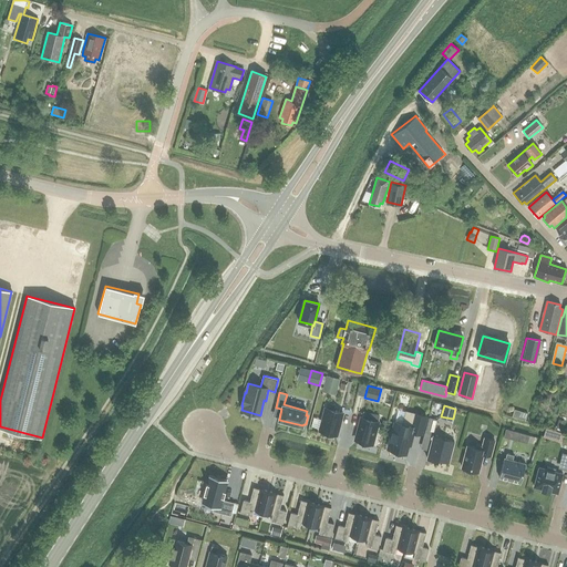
[(339,420),(341,420),(343,413),(326,408),(322,422),(321,422),(319,426),(320,428),(320,430),(334,434),(339,420)]
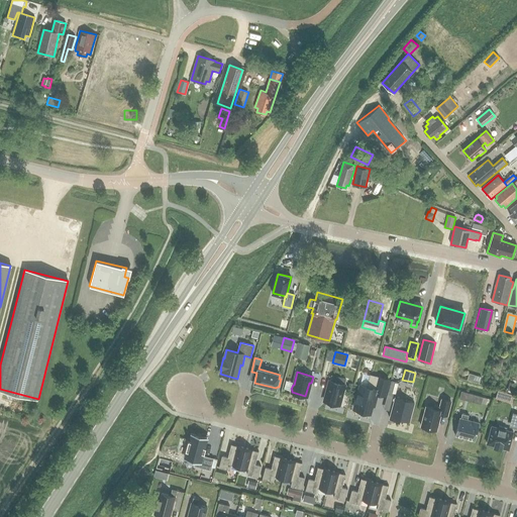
[(360,385),(354,409),(370,413),(372,405),(374,405),(377,394),(385,396),(389,380),(371,375),(367,387),(360,385)]
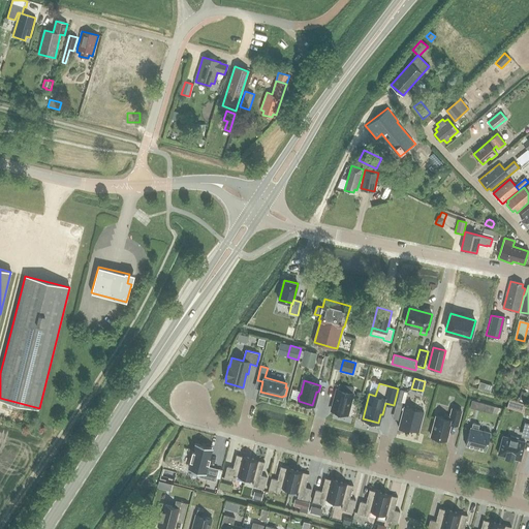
[(335,397),(337,397),(334,410),(347,414),(348,412),(349,411),(350,407),(349,406),(353,394),(337,390),(335,397)]
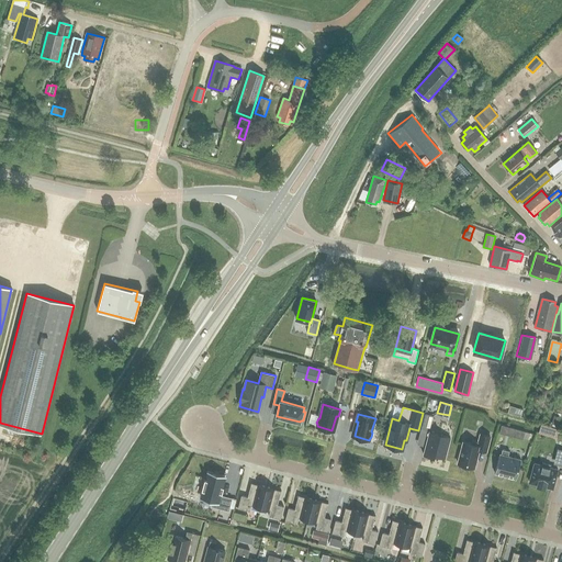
[(423,422),(431,424),(434,416),(425,414),(423,422)]
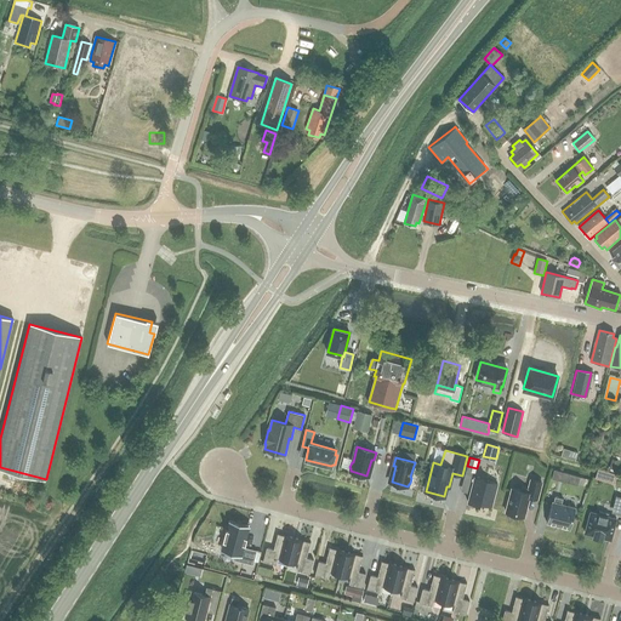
[(611,460),(610,468),(617,471),(620,462),(611,460)]
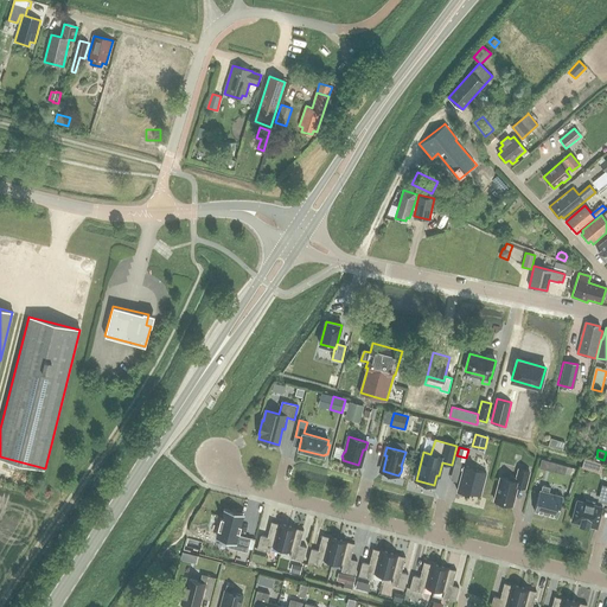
[(582,464),(582,467),(590,470),(592,467),(593,462),(593,461),(585,458),(583,460),(582,464)]
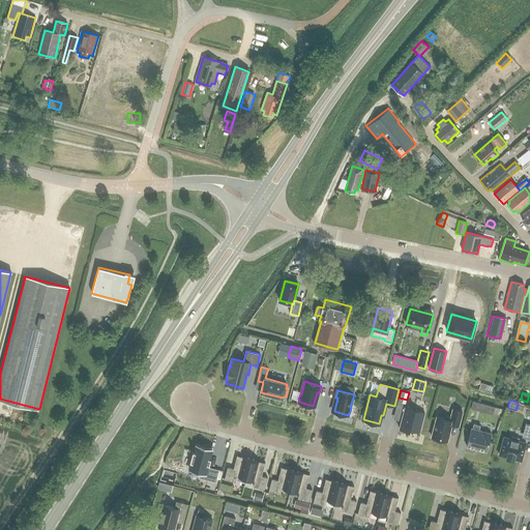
[(484,413),(487,405),(473,402),(471,409),(484,413)]
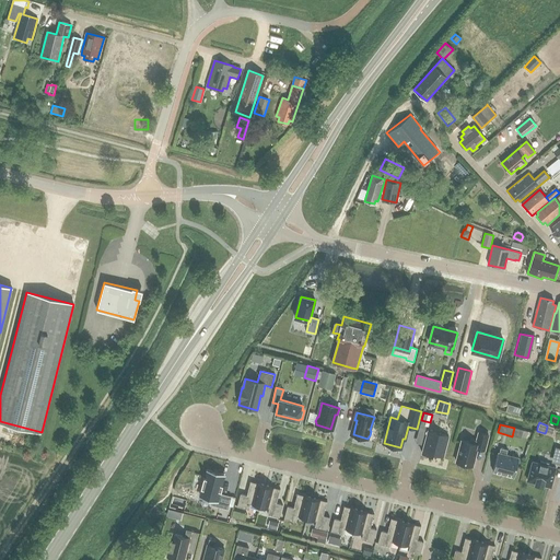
[(439,433),(428,431),(421,454),(432,456),(432,455),(443,458),(448,438),(438,434),(439,433)]
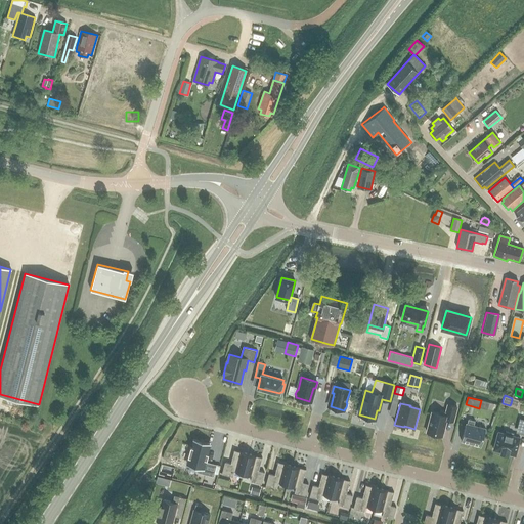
[(441,411),(440,413),(432,412),(427,432),(442,436),(446,420),(453,422),(457,407),(448,405),(446,412),(441,411)]
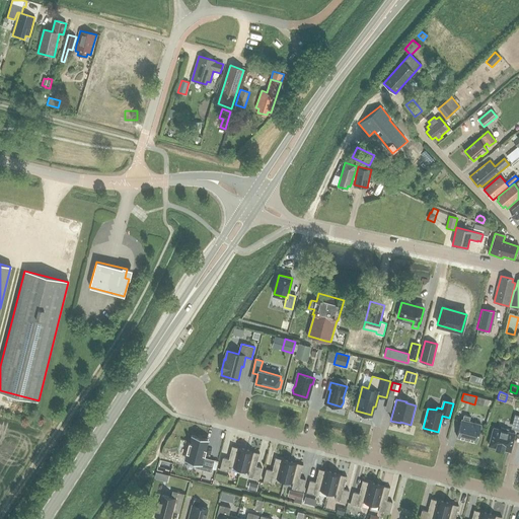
[(461,420),(457,437),(476,442),(480,425),(469,422),(470,417),(464,416),(462,420),(461,420)]
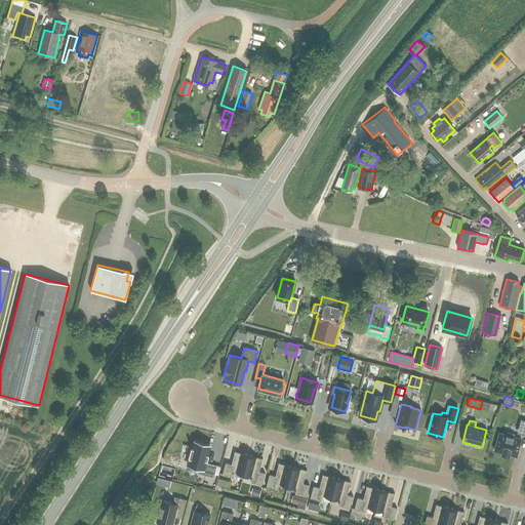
[(499,433),(494,451),(502,452),(501,453),(509,455),(509,454),(517,456),(521,439),(514,437),(515,435),(507,433),(507,435),(499,433)]
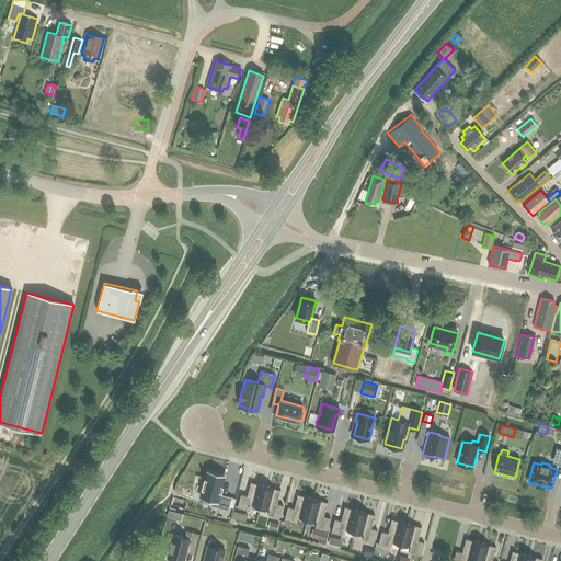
[(210,505),(221,507),(225,495),(221,494),(226,476),(208,471),(202,496),(213,500),(210,505)]
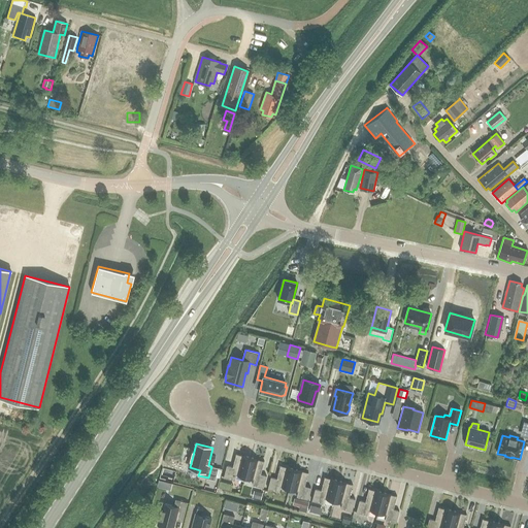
[(244,477),(250,458),(237,455),(237,454),(236,454),(236,455),(233,467),(227,465),(224,477),(234,481),(236,475),(244,477)]
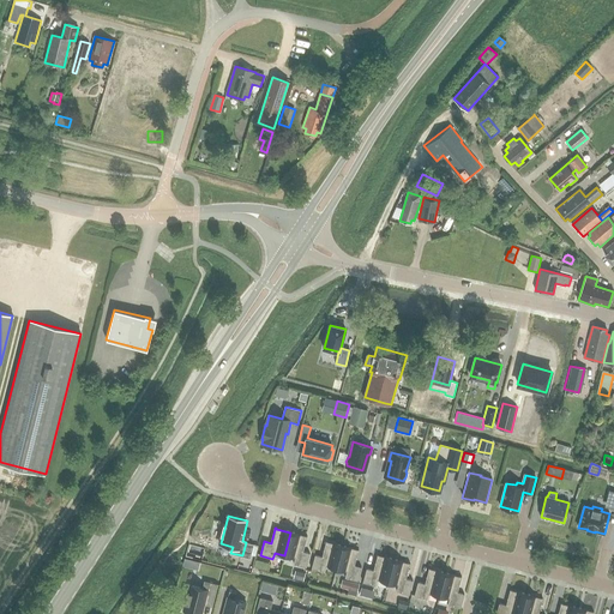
[(294,564),(306,567),(311,554),(304,552),(307,537),(307,536),(306,536),(290,533),(284,555),(295,558),(294,564)]
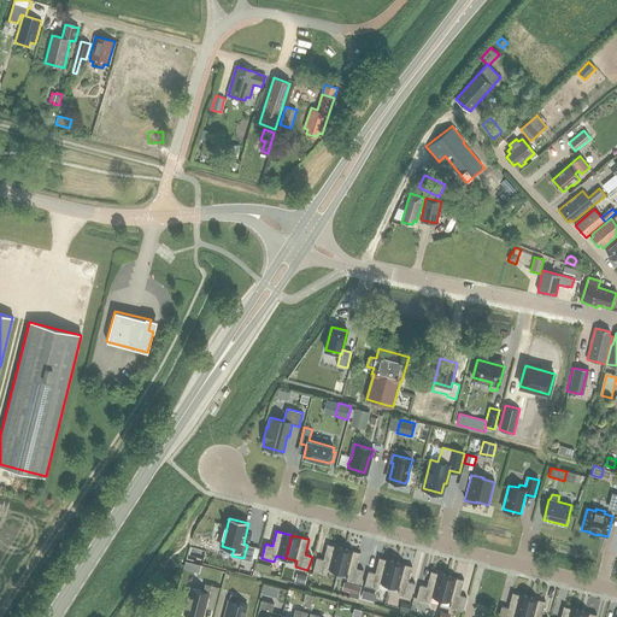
[(338,571),(344,548),(329,545),(328,544),(327,545),(328,545),(323,559),(317,558),(313,571),(325,575),(328,569),(338,571)]
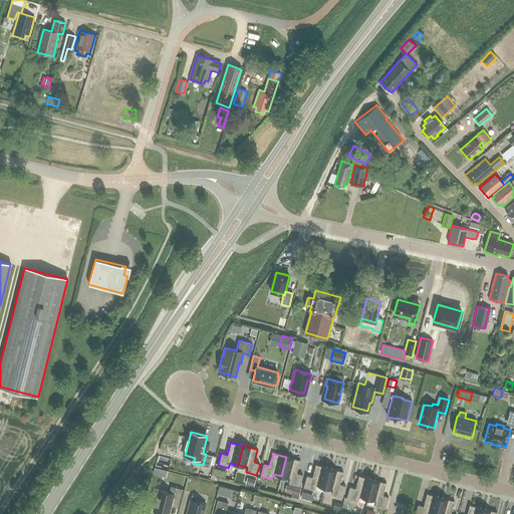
[(299,487),(302,475),(297,473),(300,462),(300,461),(299,460),(286,457),(281,476),(290,479),(289,484),(299,487)]
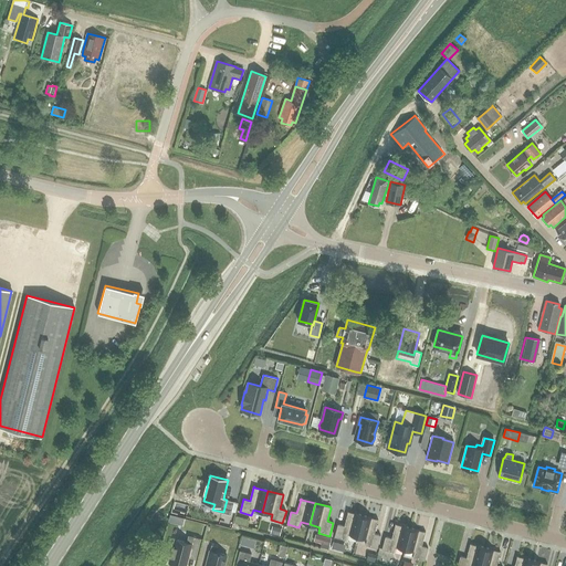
[(357,536),(363,515),(349,512),(348,512),(347,513),(348,513),(344,526),(338,524),(335,537),(346,540),(348,534),(357,536)]
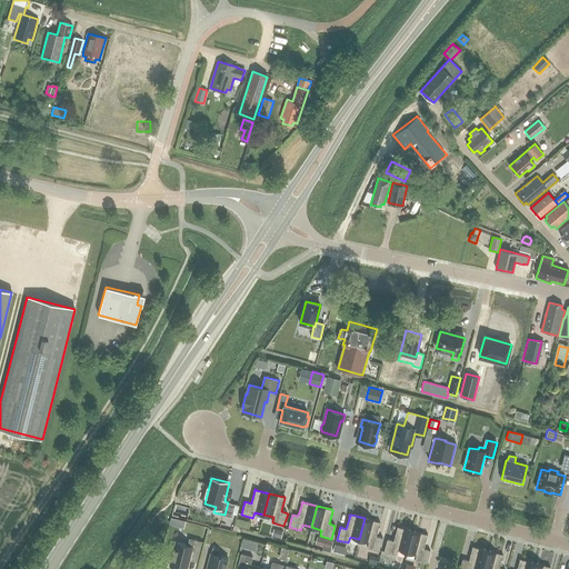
[(241,518),(239,526),(252,529),(253,521),(241,518)]
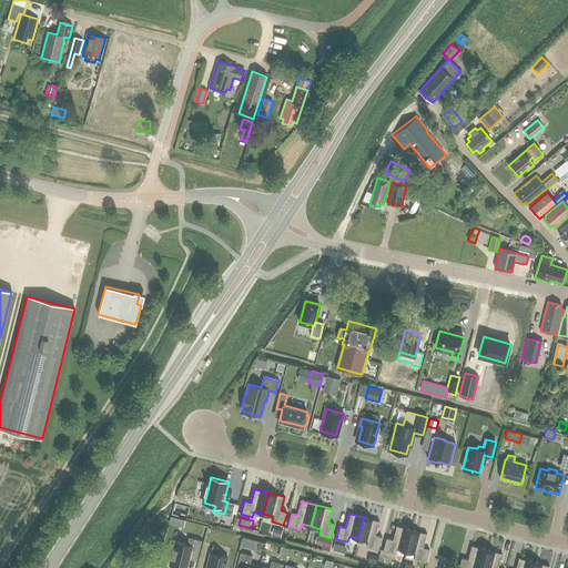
[(378,550),(382,537),(376,536),(379,523),(379,521),(378,521),(364,517),(358,538),(368,541),(367,547),(378,550)]
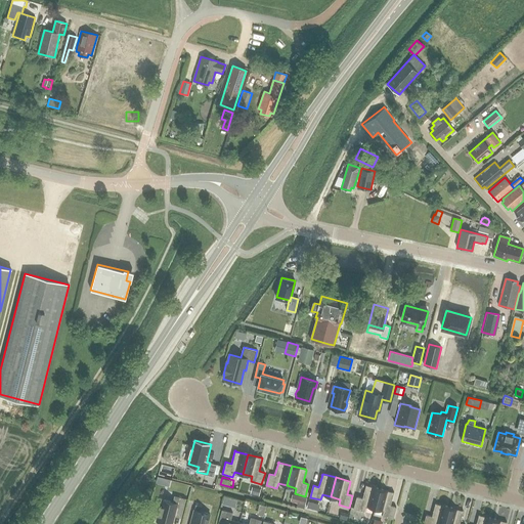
[(365,507),(375,509),(380,489),(367,485),(366,485),(365,486),(362,498),(356,496),(353,509),(364,512),(365,507)]
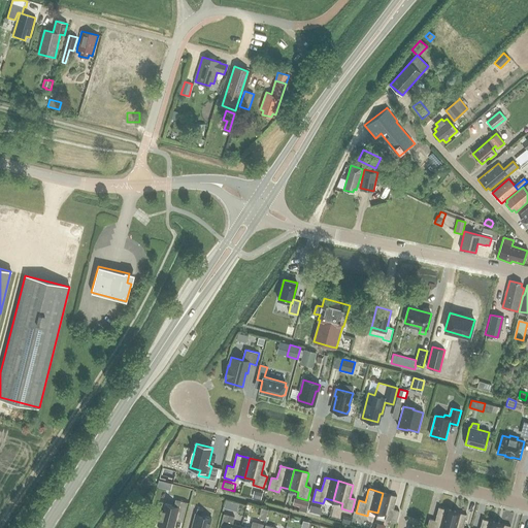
[(396,496),(383,493),(377,513),(387,515),(385,520),(396,523),(399,512),(393,509),(397,497),(397,496),(396,496)]
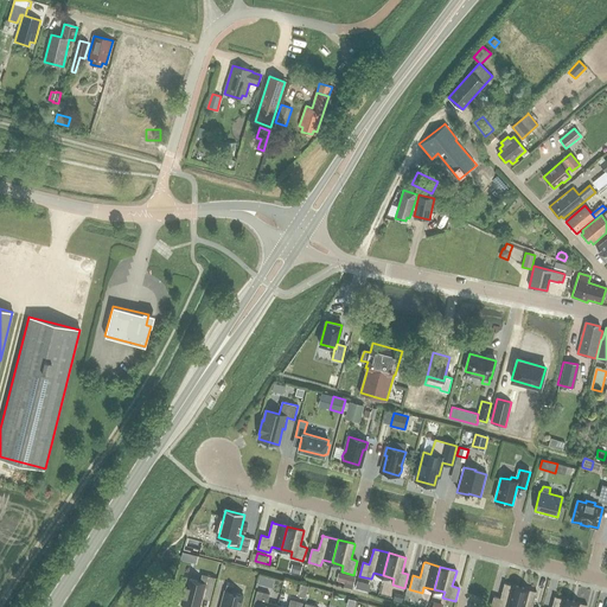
[(181,598),(180,605),(191,606),(199,606),(204,593),(211,595),(215,577),(202,575),(200,582),(187,579),(186,585),(184,585),(180,596),(181,598)]
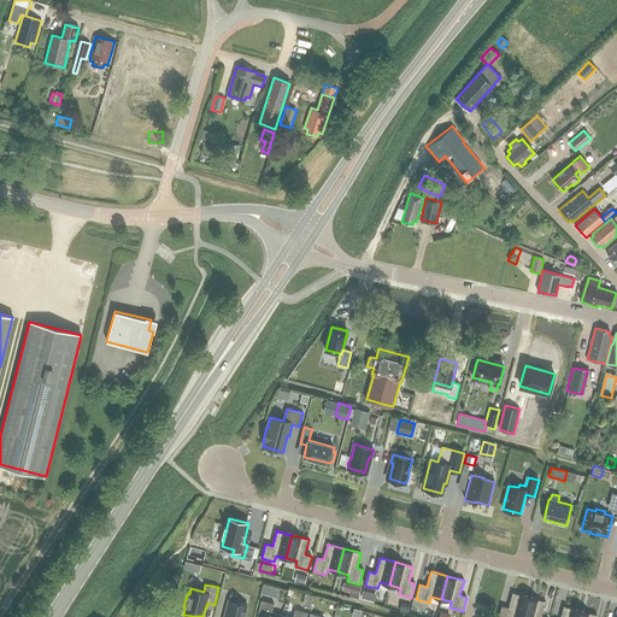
[(359,595),(362,587),(352,585),(351,593),(359,595)]
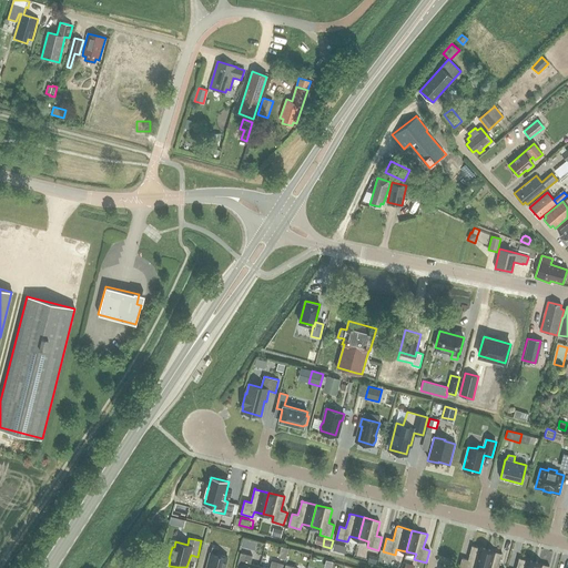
[(482,567),(487,550),(473,546),(472,546),(472,547),(468,560),(462,558),(458,567),(482,567)]
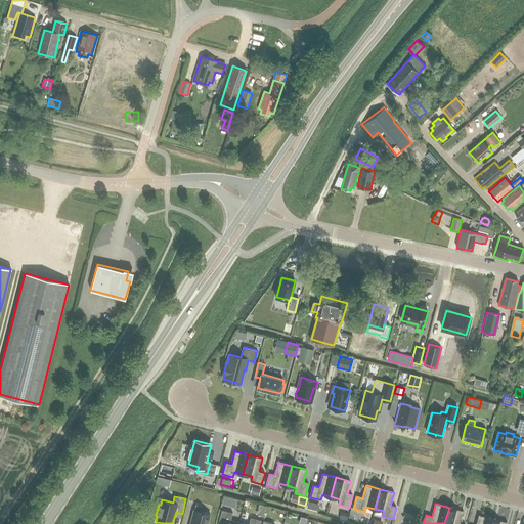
[(197,505),(190,523),(207,523),(209,514),(201,512),(202,506),(197,505)]
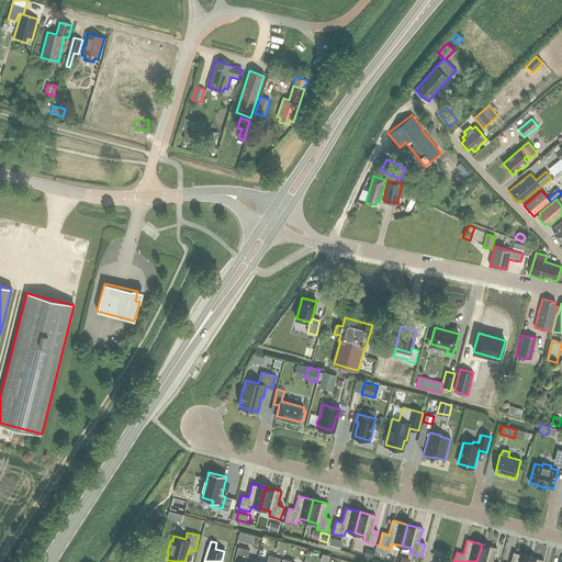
[(495,548),(482,544),(476,561),(493,561),(496,549),(497,548),(495,548)]
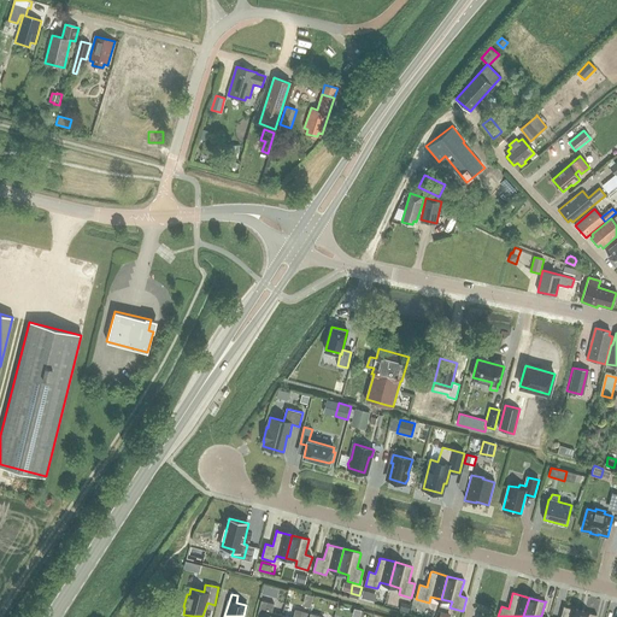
[(275,604),(262,600),(258,616),(262,616),(282,616),(282,615),(272,612),(275,604)]
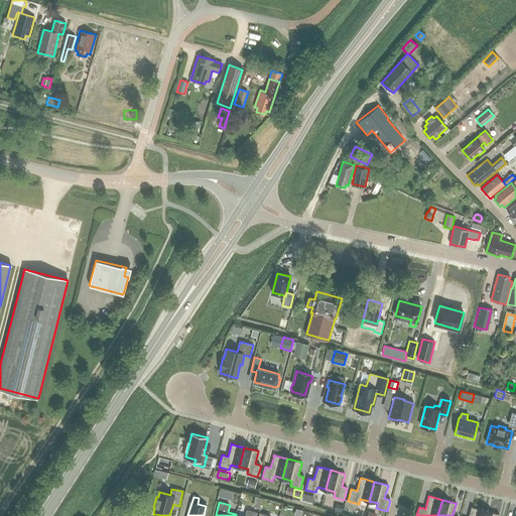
[(344,506),(336,504),(334,510),(342,512),(344,506)]
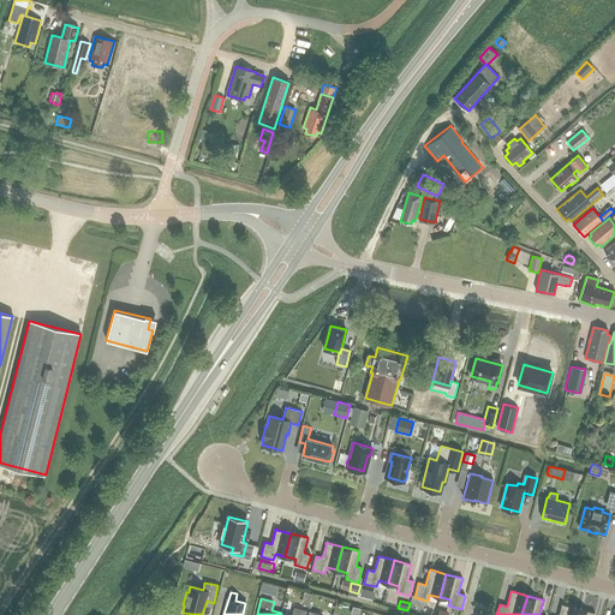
[(577,614),(578,609),(563,605),(563,604),(562,604),(561,605),(561,607),(559,614),(577,614)]
